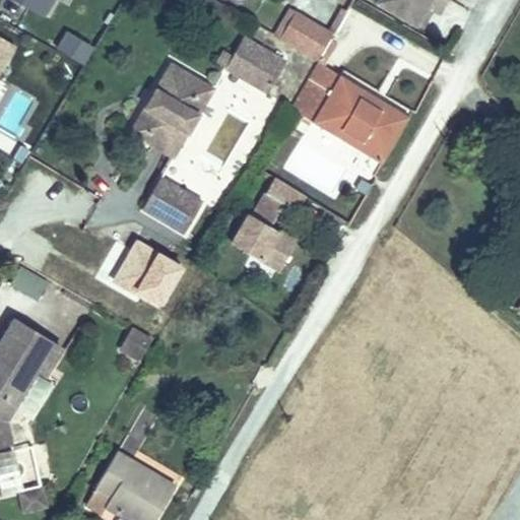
[(18,0),(45,14),(52,0),(18,0)]
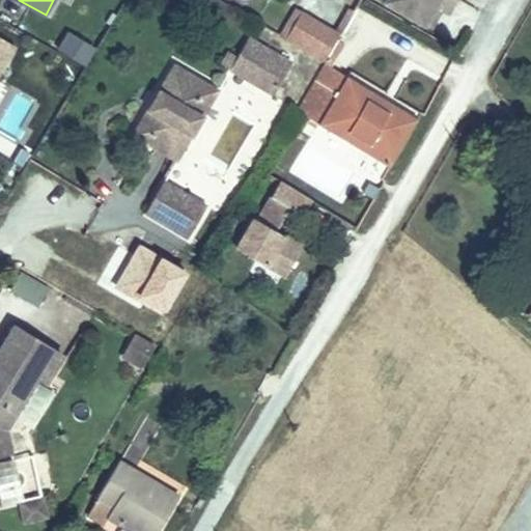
[(457,0),(385,0),(385,1),(424,24),(435,5),(442,9),(449,14),(457,0)]
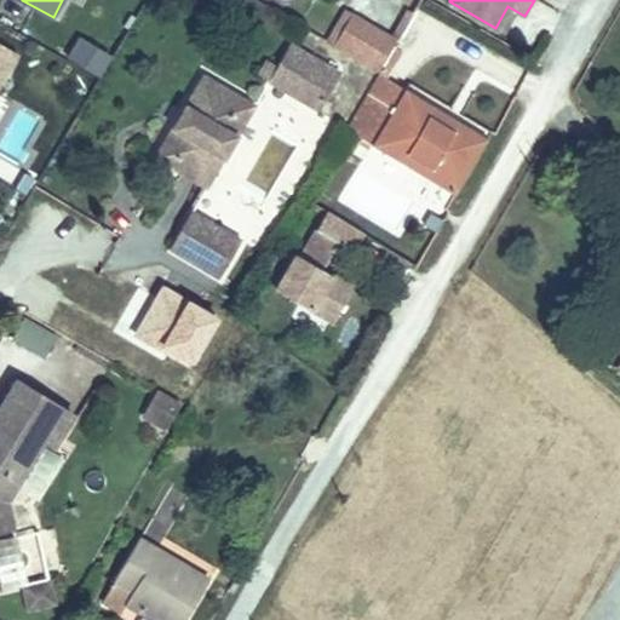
[(516,11),(507,6),(495,28),(503,33),(516,11)]
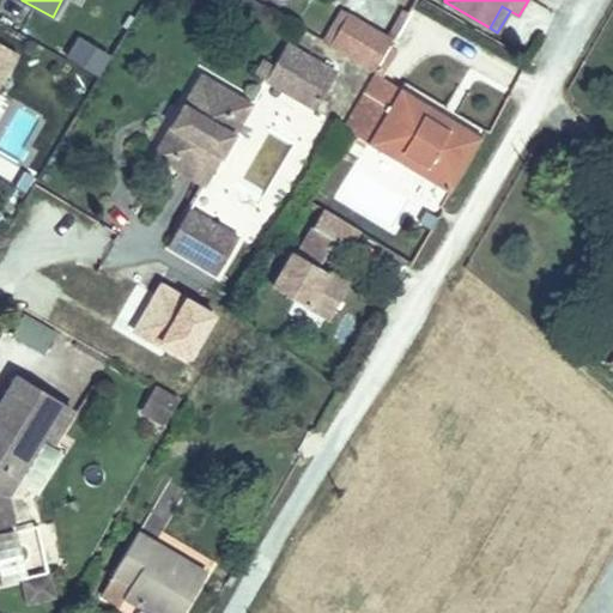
[(333,23),(340,28),(349,12),(341,8),(333,23)]
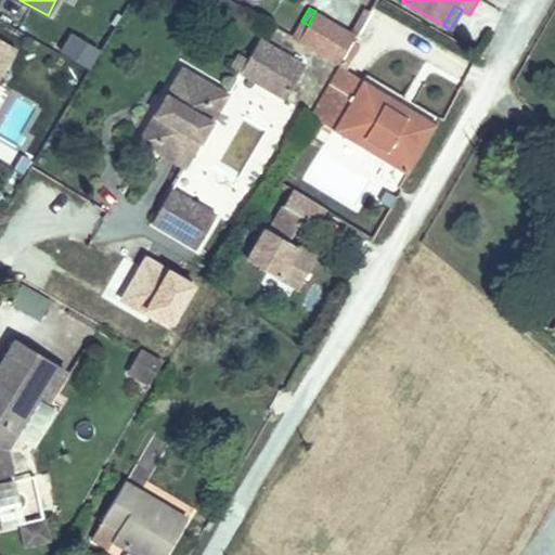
[(363,8),(350,31),(356,35),(370,11),(363,8)]
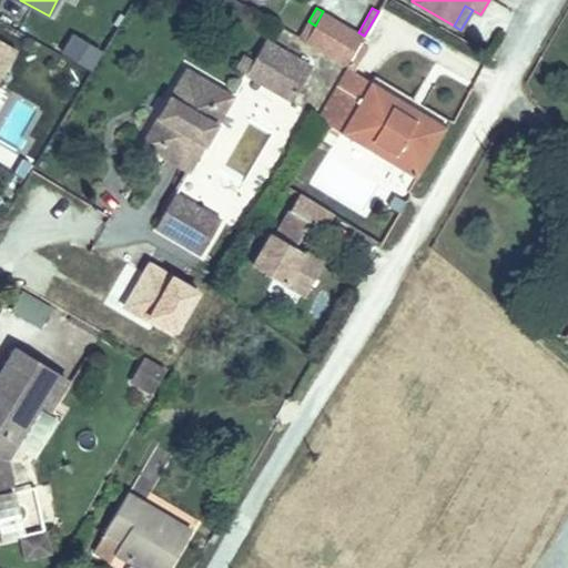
[(308,21),(298,38),(346,66),(364,36),(358,32),(323,11),(315,26),(308,21)]
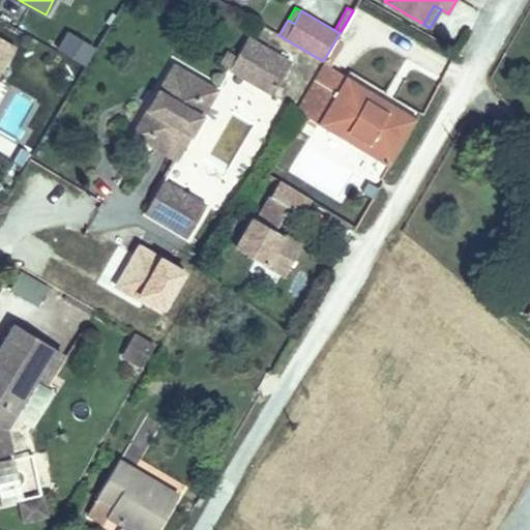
[(358,34),(414,61),(423,40),(367,15),(358,34)]
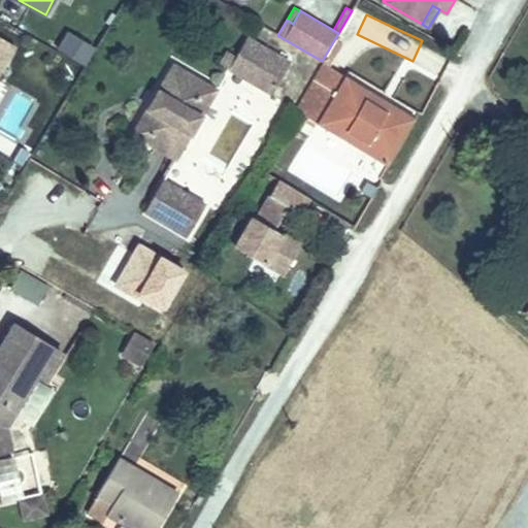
[(65,32),(55,51),(85,68),(95,51),(65,32)]
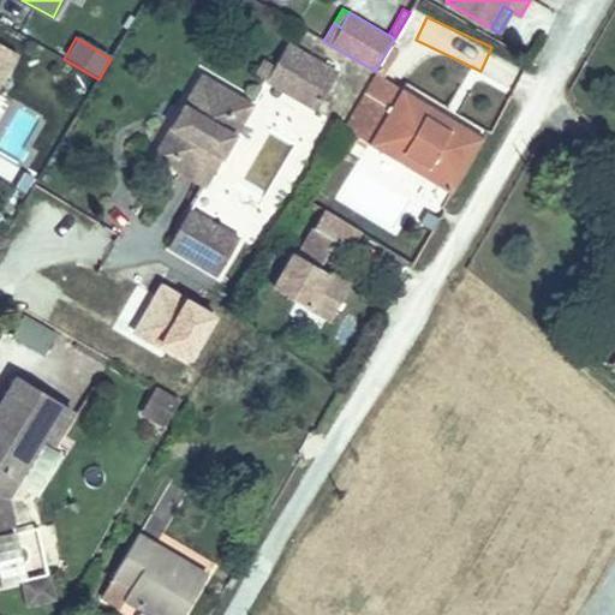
[(287,43),(282,52),(309,66),(314,59),(287,43)]
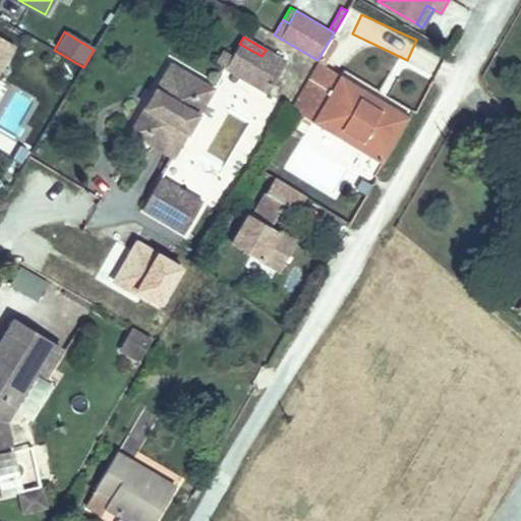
[(0,73),(14,49),(0,41),(0,73)]
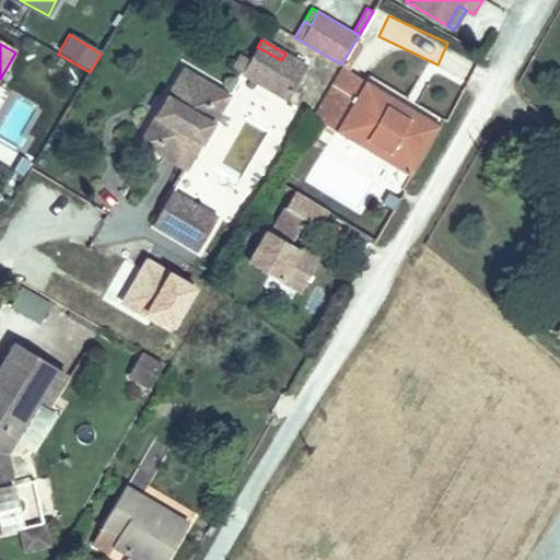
[(281,60),(257,47),(242,72),(288,100),(307,66),(286,54),(281,60)]
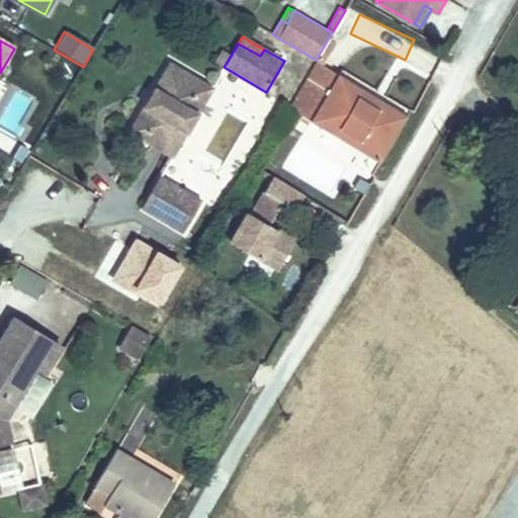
[(316,60),(288,107),(380,163),(407,115),(316,60)]
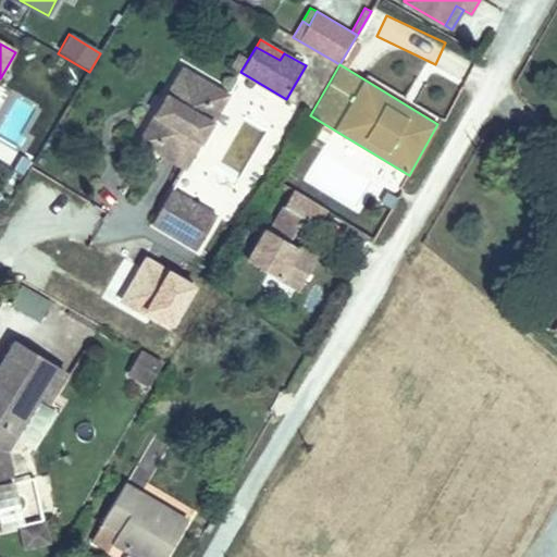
[(183,67),(138,141),(185,169),(229,95),(183,67)]
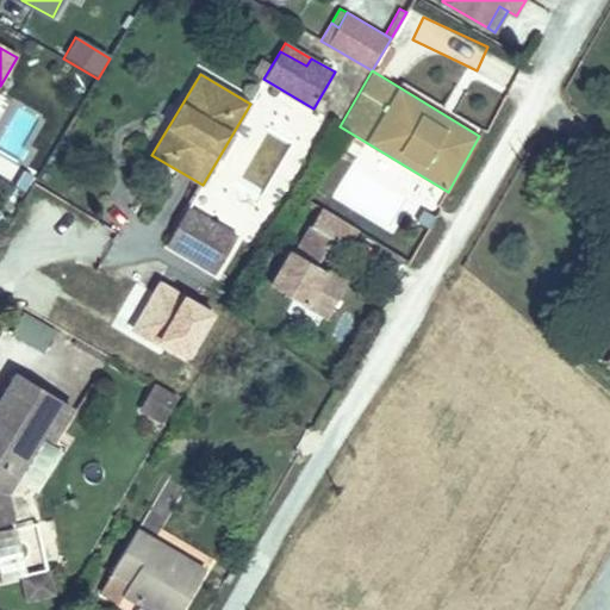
[(237,237),(188,207),(167,243),(216,273),(237,237)]
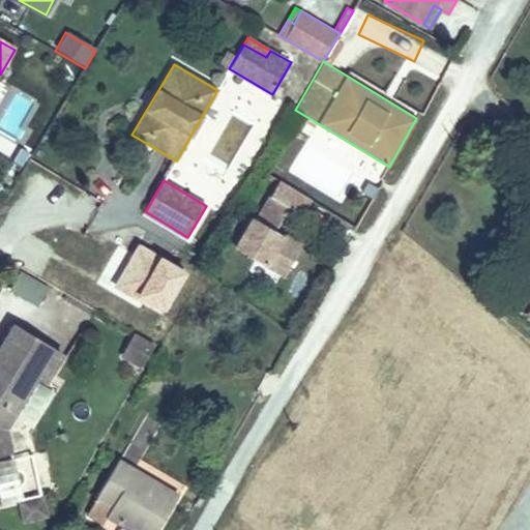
[(301,214),(311,199),(280,180),(256,217),(252,215),(234,244),(283,274),(300,245),(274,229),(289,206),(301,214)]
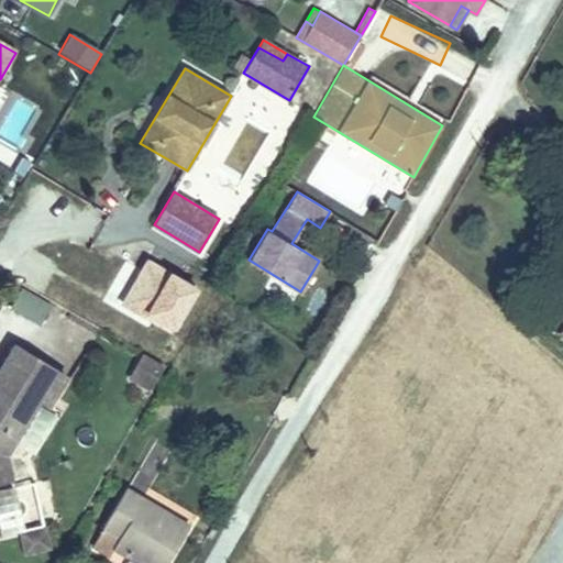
[(403,200),(390,194),(385,203),(397,210),(403,200)]
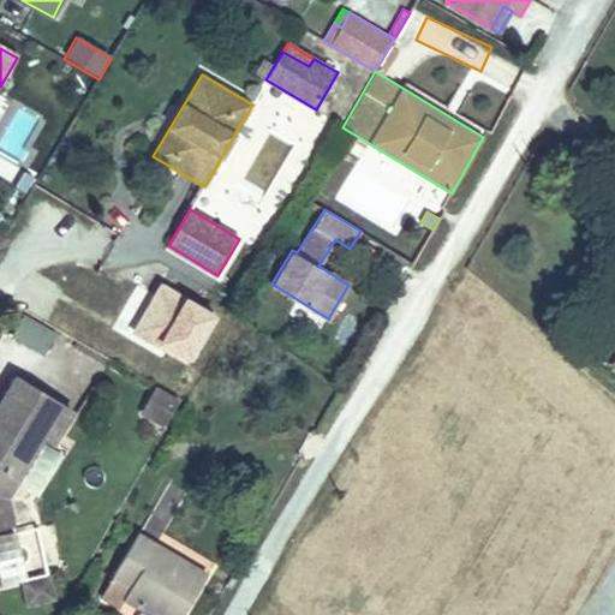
[(11,334),(43,354),(57,333),(24,312),(11,334)]
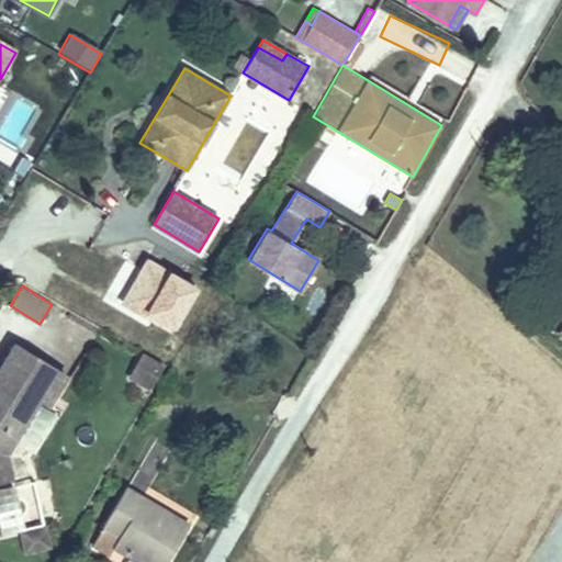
[(0,480),(12,478),(7,453),(41,397),(36,394),(53,368),(15,345),(0,370),(0,480)]
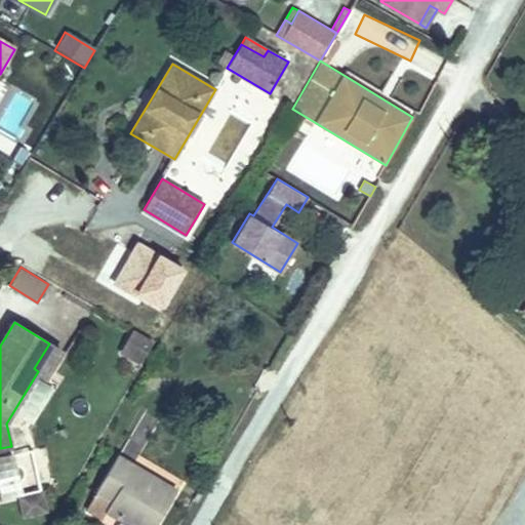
[(156,344),(138,333),(127,354),(145,363),(156,344)]
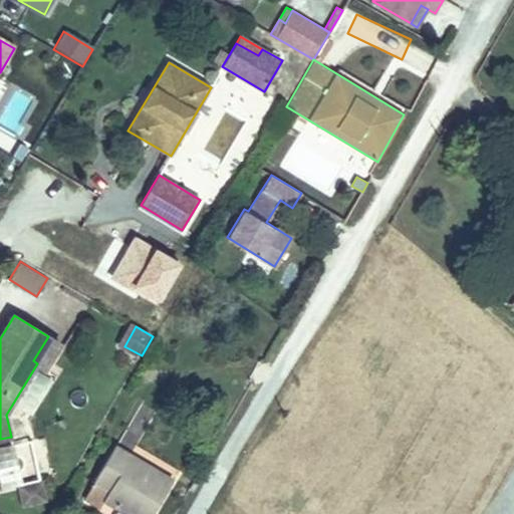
[(60,343),(48,336),(33,360),(37,363),(45,368),(60,343)]
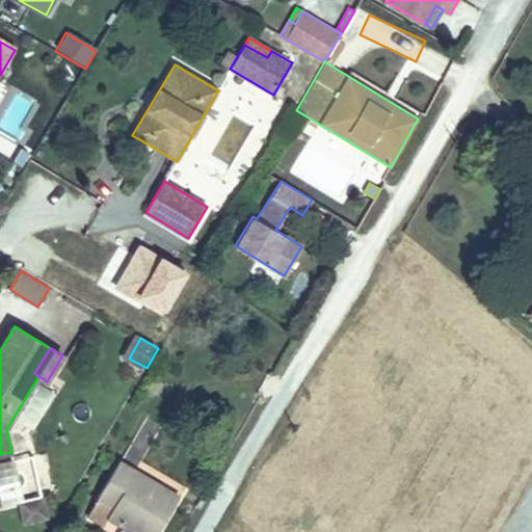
[(11,452),(0,454),(0,505),(21,502),(20,500),(42,496),(33,455),(14,459),(11,452)]
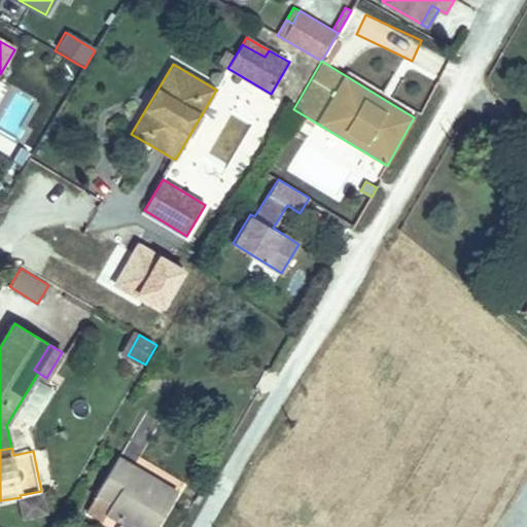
[(99,491),(88,511),(101,519),(103,520),(108,512),(123,520),(118,526),(156,526),(176,493),(132,467),(117,459),(98,491),(99,491)]
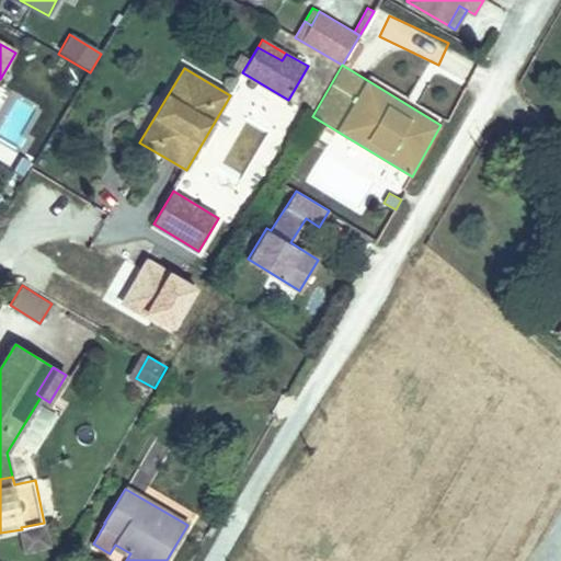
[(44,523),(21,527),(22,529),(26,550),(52,544),(46,522),(44,523)]
